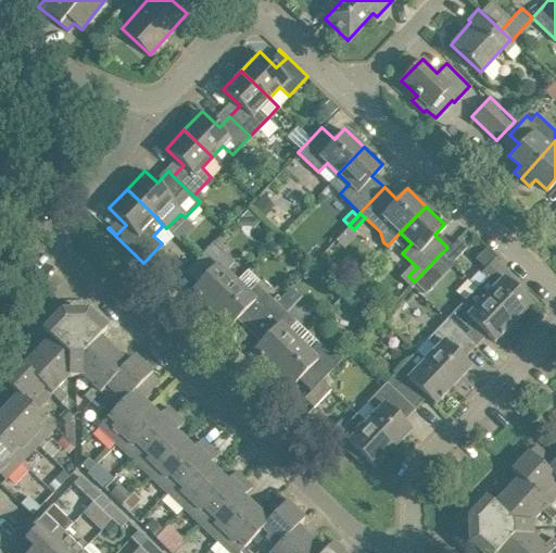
[(457,237),(447,248),(441,253),(451,263),(467,246),(457,237)]
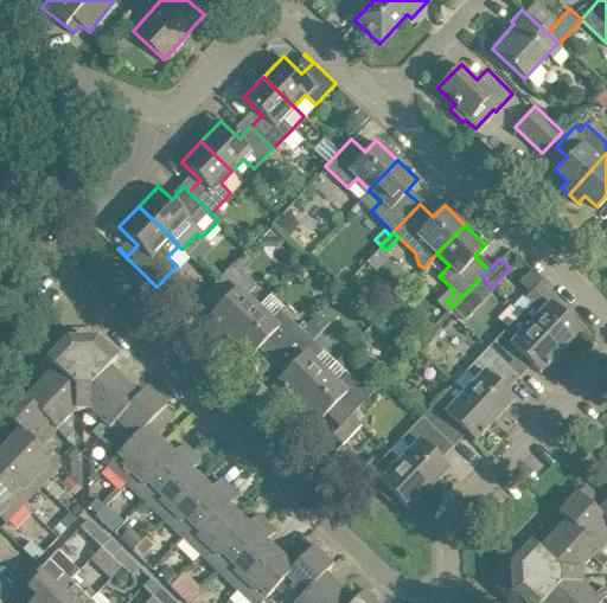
[(229,335),(257,306),(246,294),(255,284),(232,263),(222,273),(206,290),(221,303),(209,315),(229,335)]
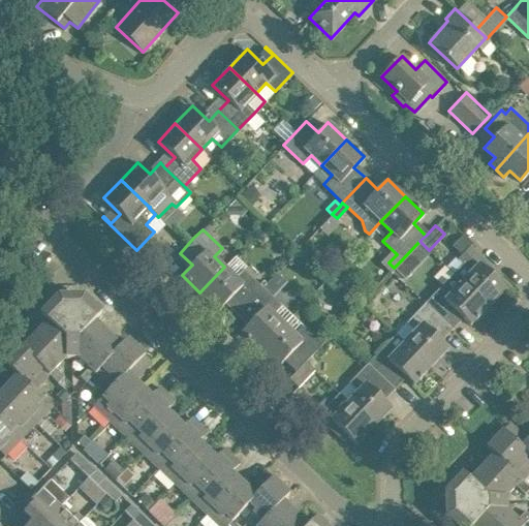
[(304,250),(318,264),(328,254),(313,240),(304,250)]
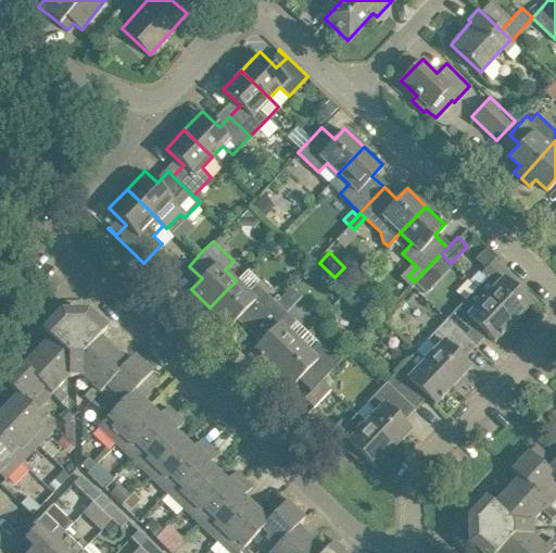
[(493,259),(481,271),(487,275),(476,287),(512,321),(530,302),(517,290),(521,285),(493,259)]
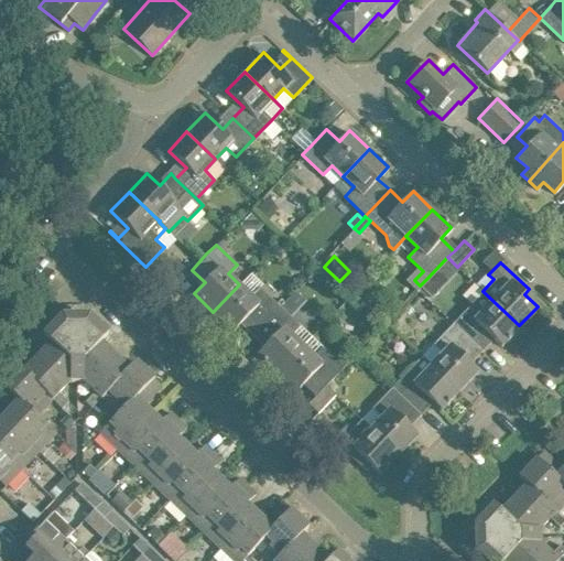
[(250,295),(239,284),(213,312),(232,330),(242,319),(256,331),(280,305),(259,286),(250,295)]
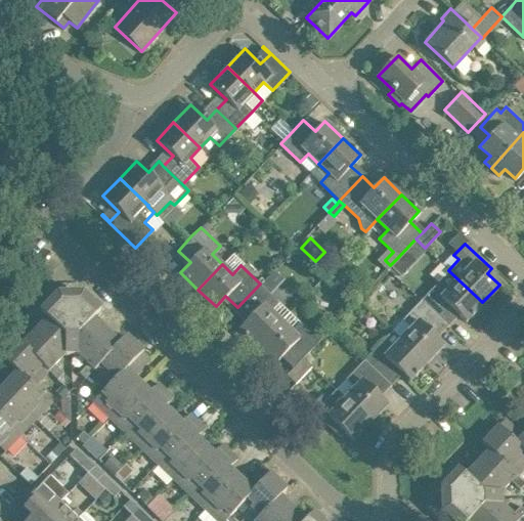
[(420,300),(444,322),(455,310),(466,320),(482,302),(448,270),(438,280),(420,300)]
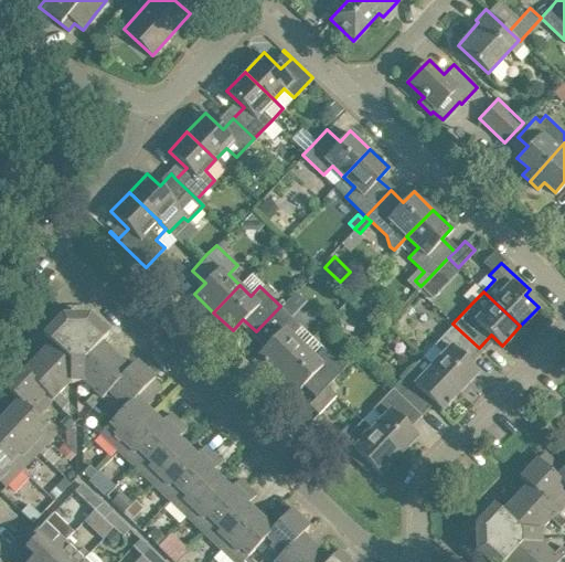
[(276,372),(302,346),(291,335),(300,326),(280,306),(256,331),(268,343),(257,354),(276,372)]
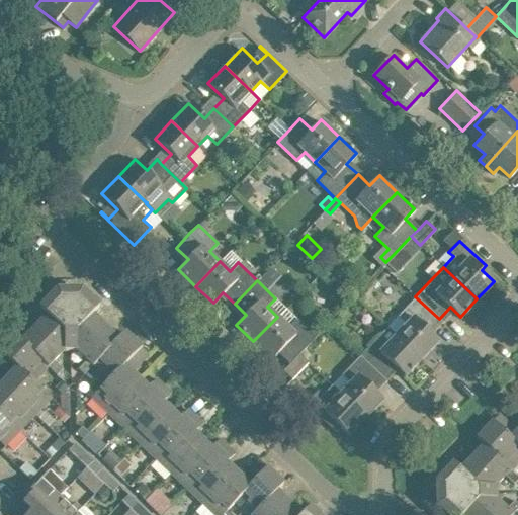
[(84,372),(92,363),(117,337),(92,313),(98,306),(81,288),(56,289),(38,307),(46,313),(21,339),(49,365),(57,373),(63,367),(54,359),(64,349),(69,349),(70,369),(76,368),(75,349),(77,348),(86,358),(78,366),(84,372)]
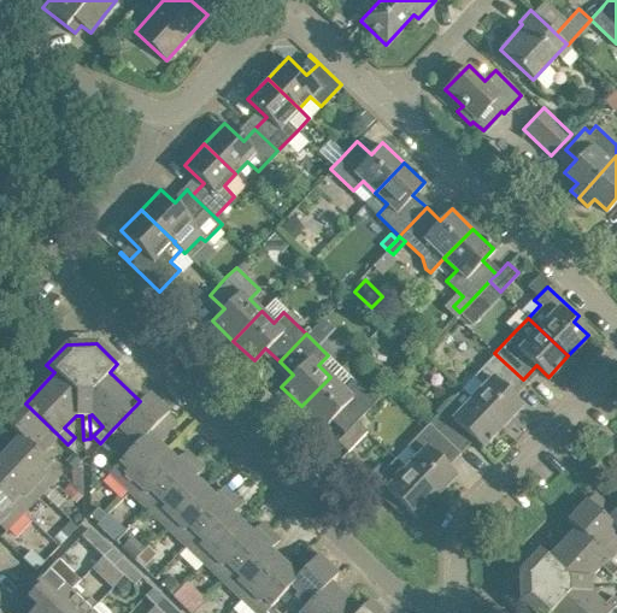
[(462,388),(501,425),(522,405),(509,393),(523,379),(494,353),(462,388)]
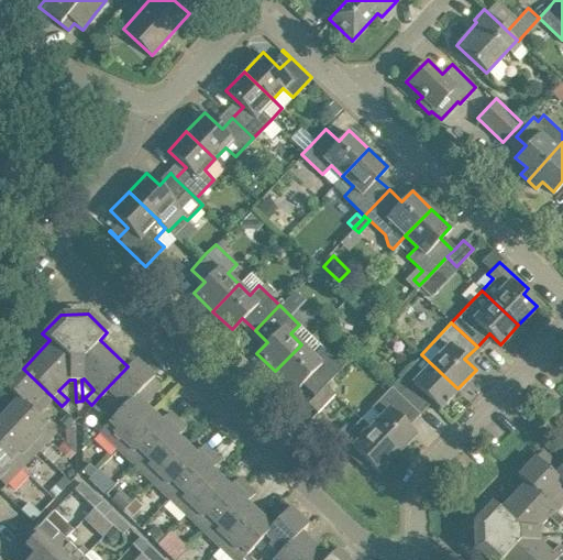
[(312,355),(301,344),(275,371),(295,390),(306,379),(318,391),(326,384),(342,365),(321,346),(312,355)]
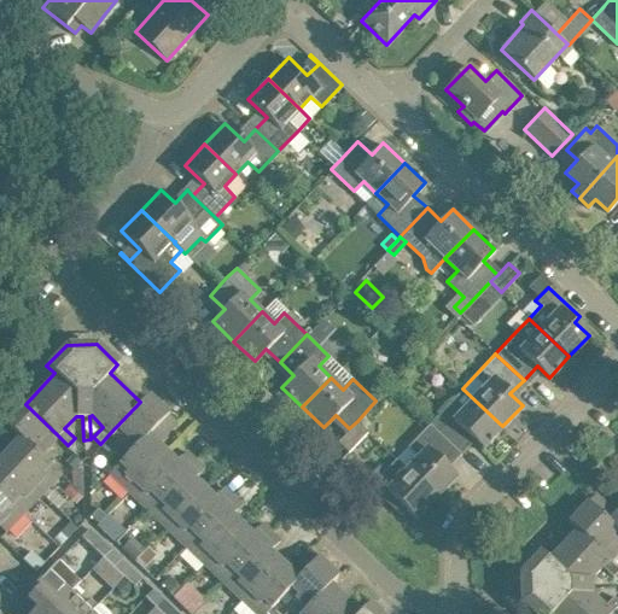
[(462,389),(429,424),(456,450),(470,436),(483,448),(502,426),(462,389)]
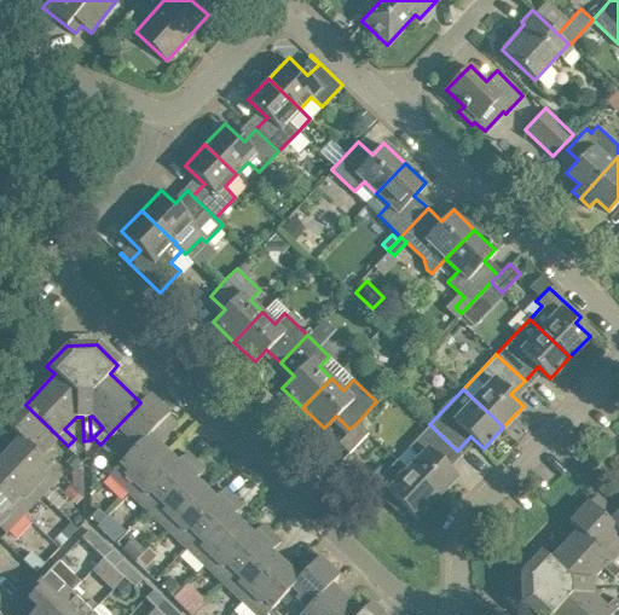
[(148,394),(140,402),(110,434),(128,452),(156,423),(167,433),(177,422),(148,394)]
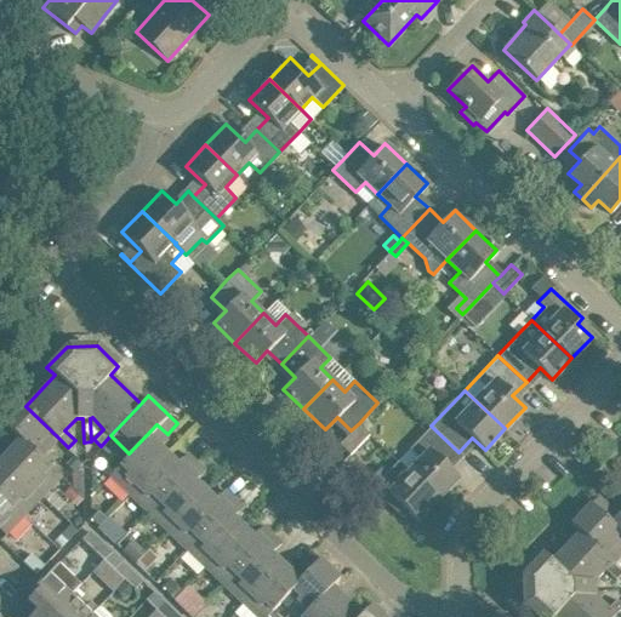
[(11,428),(39,456),(58,438),(26,406),(17,399),(0,416),(0,436),(0,438),(11,428)]
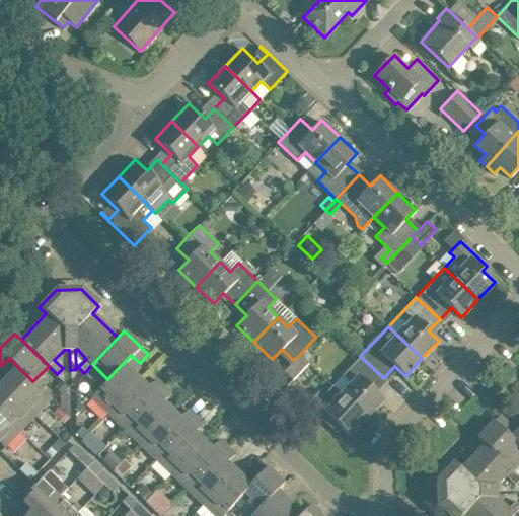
[(292,379),(306,364),(308,362),(300,354),(293,360),(284,370),(292,379)]
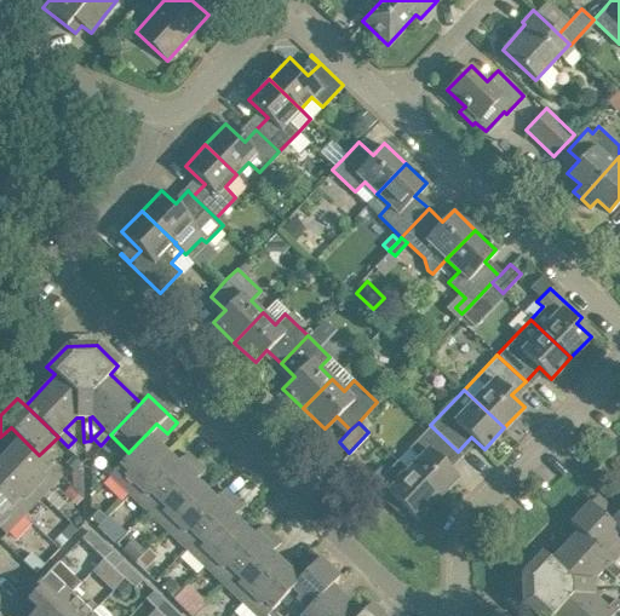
[(156,424),(128,453),(130,453),(109,473),(128,493),(167,453),(158,443),(167,433),(156,424)]
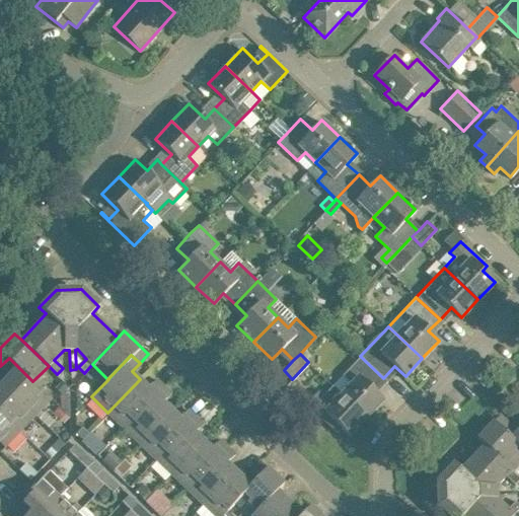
[(360,356),(332,385),(365,417),(383,399),(372,389),(383,378),(360,356)]
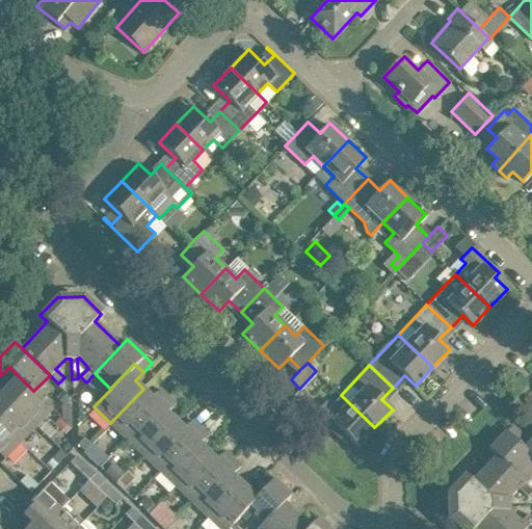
[(1,392),(35,425),(52,408),(33,391),(9,367),(0,375),(8,384),(1,392)]
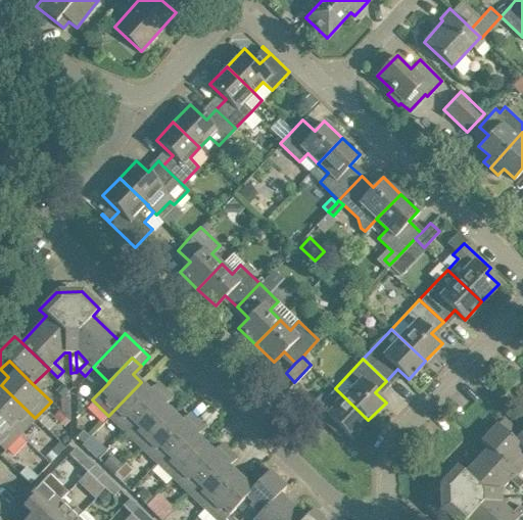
[(141,382),(108,416),(125,431),(165,388),(157,381),(149,389),(141,382)]
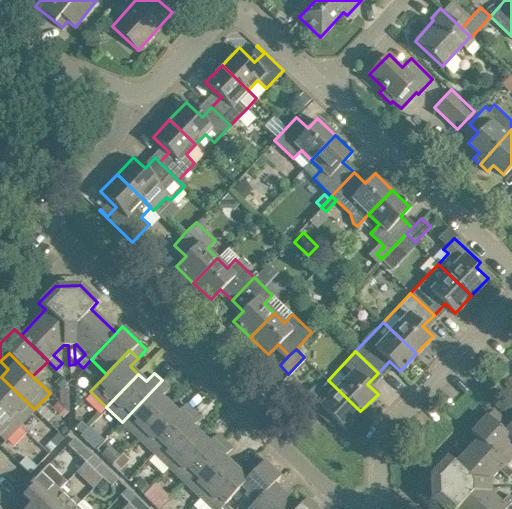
[(0,405),(19,424),(34,409),(1,377),(0,377),(0,405)]
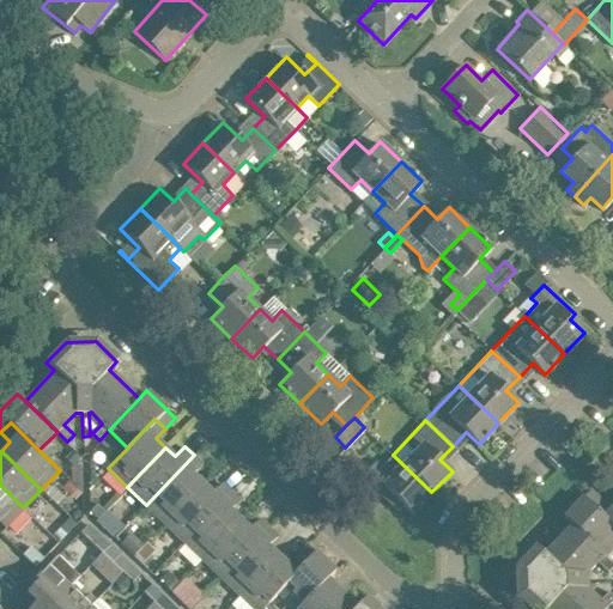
[(146,505),(164,523),(202,482),(193,474),(202,463),(194,455),(146,505)]
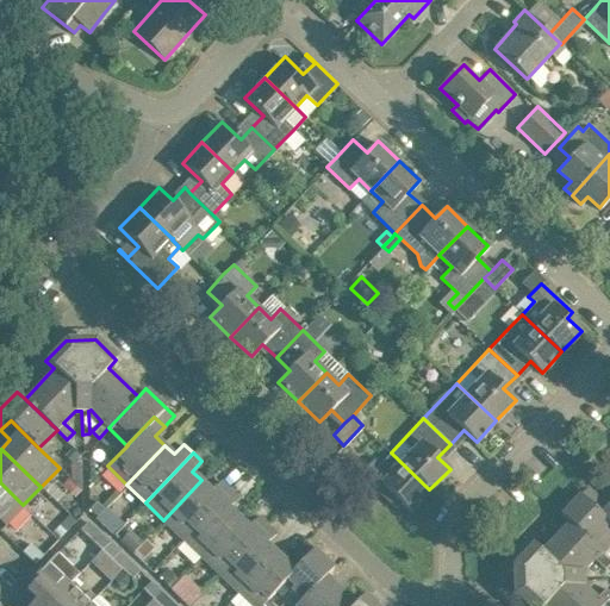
[(429,489),(391,453),(379,464),(374,458),(361,473),(391,503),(397,497),(409,510),(429,489)]
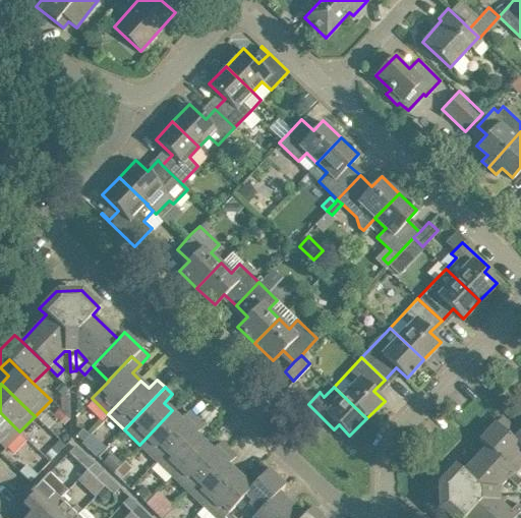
[(139,445),(156,459),(196,417),(188,410),(180,418),(172,410),(139,445)]
